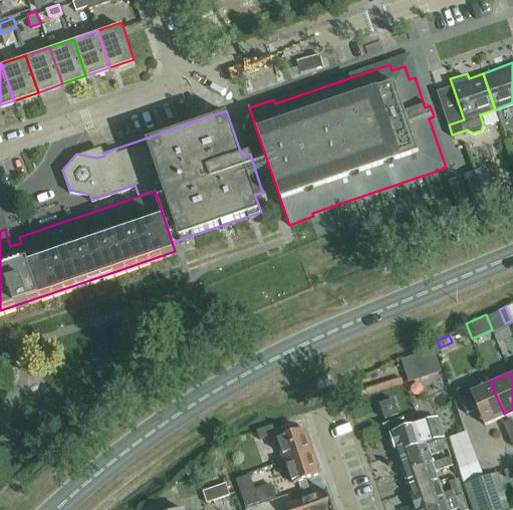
[(477,407),(484,423),(504,414),(490,381),(471,390),(468,383),(456,388),(466,411),(477,407)]
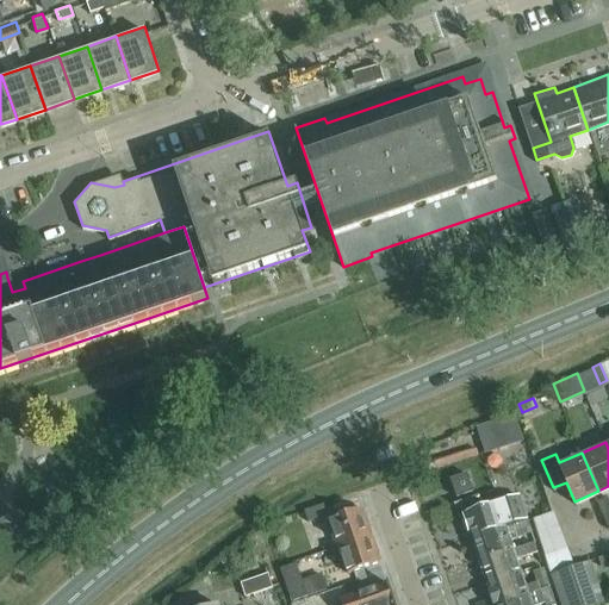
[(466,471),(449,475),(455,494),(472,488),(466,471)]
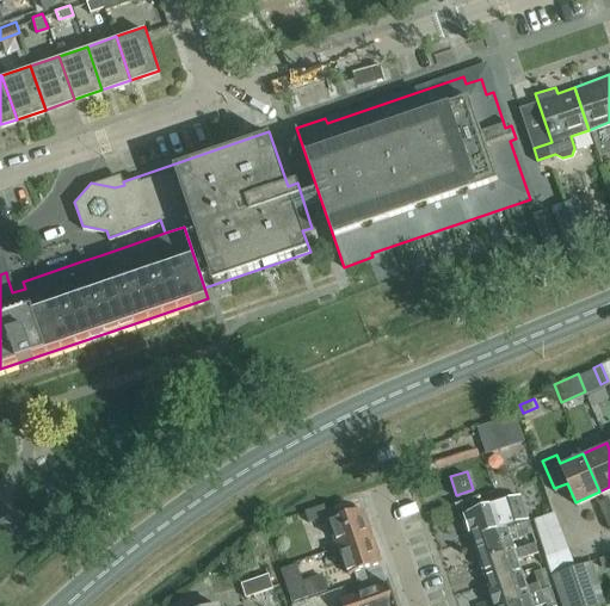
[(518,494),(497,500),(461,512),(469,536),(527,517),(518,494)]
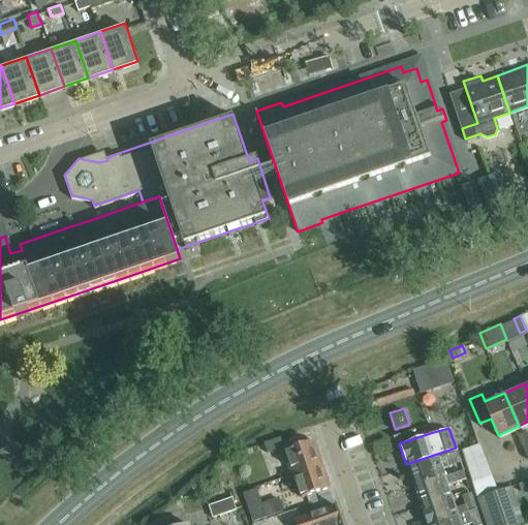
[(522,444),(527,441),(527,433),(526,429),(517,432),(522,444)]
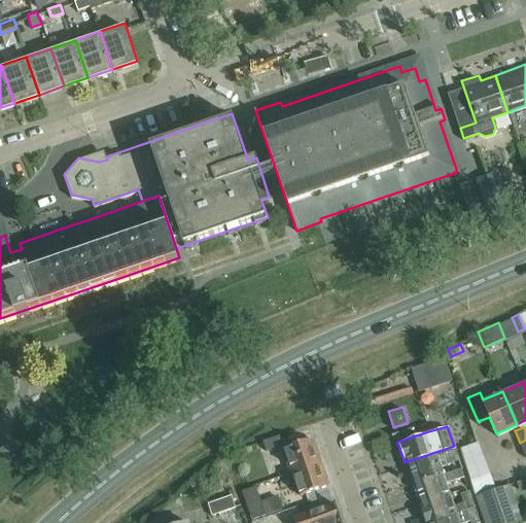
[(280,432),(261,439),(265,448),(283,442),(280,432)]
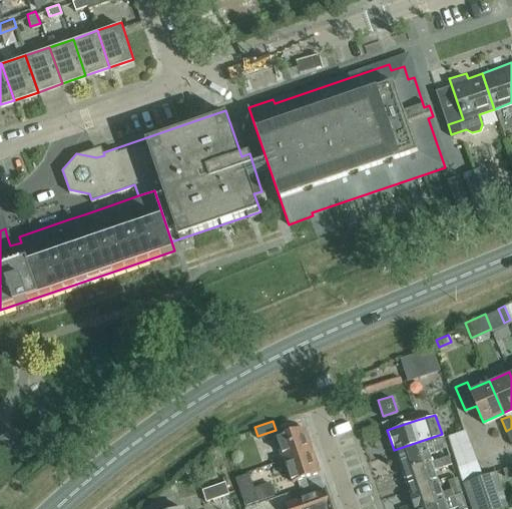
[(14,429),(6,425),(0,435),(10,441),(11,441),(16,430),(14,429)]
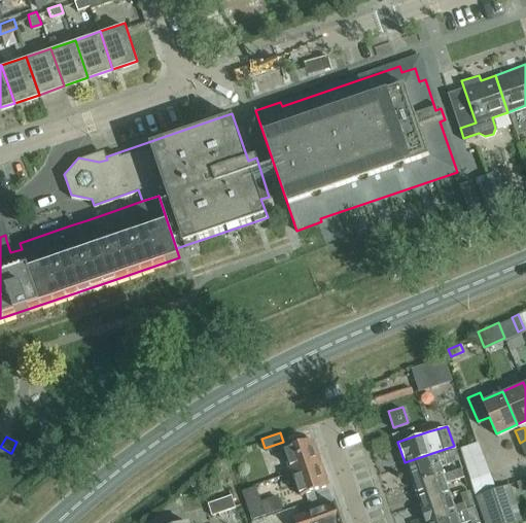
[(291,467),(318,458),(311,437),(283,446),(291,467)]
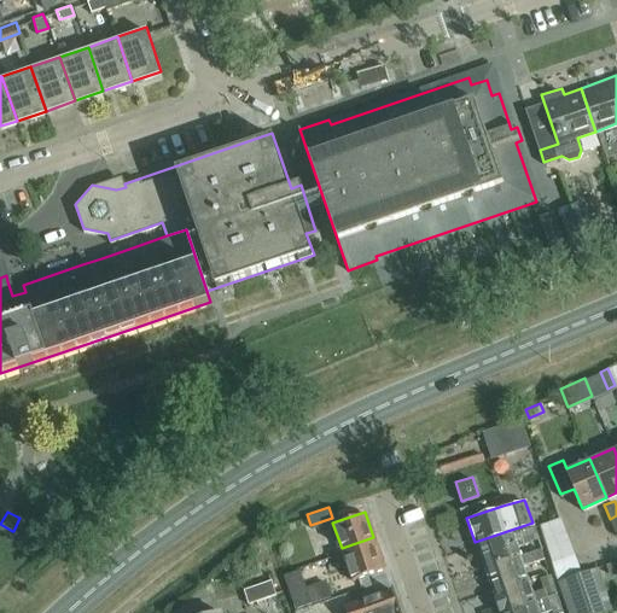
[(559,514),(539,521),(537,523),(556,577),(580,568),(559,514)]
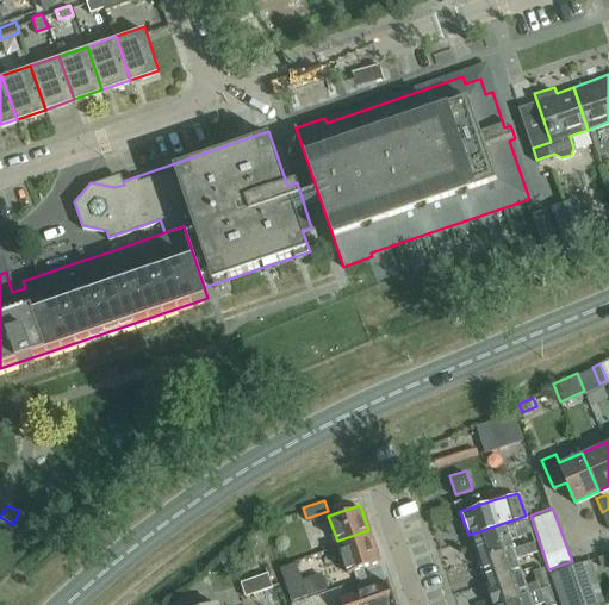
[(398,512),(401,534),(417,532),(415,510),(398,512)]
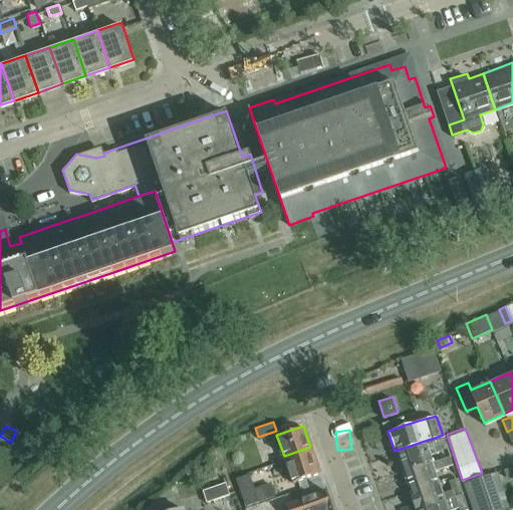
[(429,453),(447,446),(443,435),(395,451),(402,469),(432,459),(429,453)]
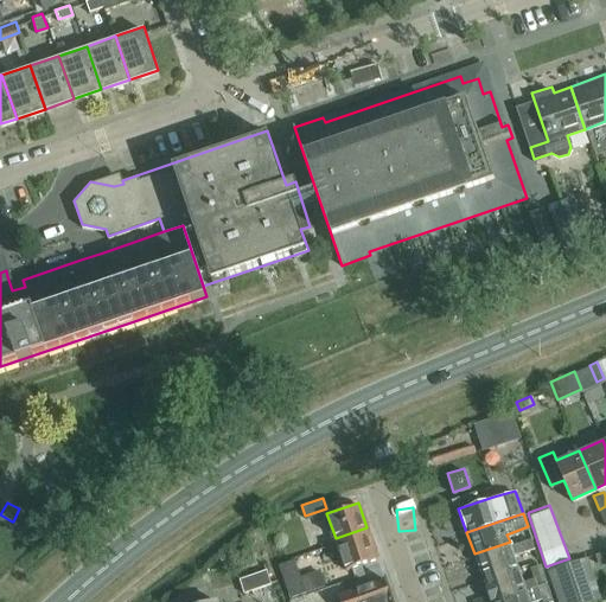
[(324,516),(299,524),(306,545),(332,537),(324,516)]
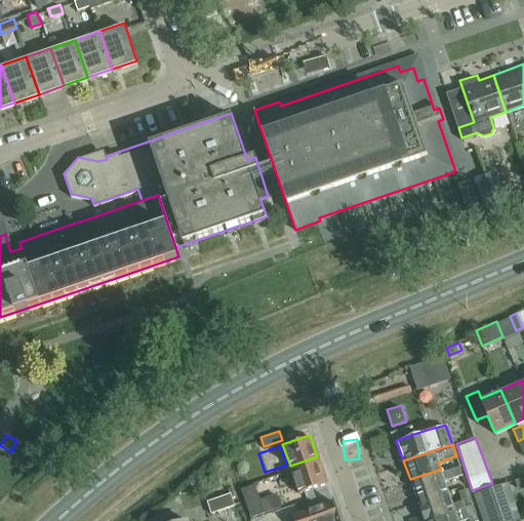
[(290,466),(297,489),(326,481),(317,456),(290,466)]
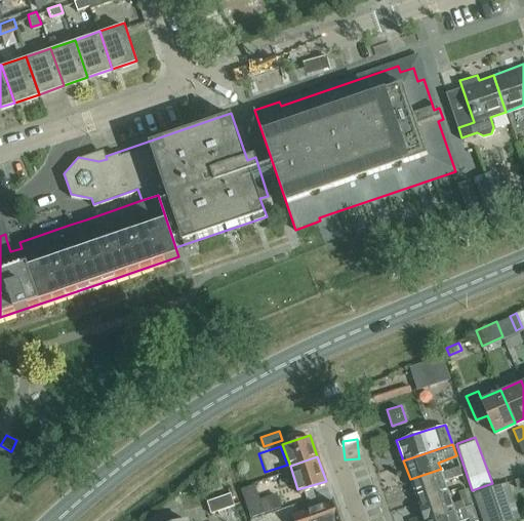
[(444,479),(453,476),(462,473),(459,464),(452,466),(441,470),(441,469),(410,479),(416,497),(447,487),(444,479)]
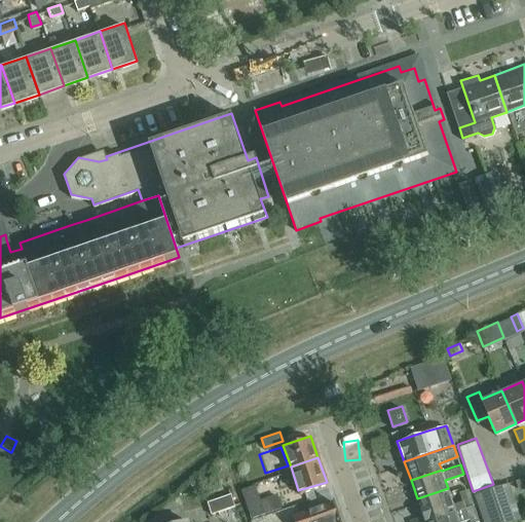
[(474,492),(484,521),(502,521),(520,516),(508,481),(474,492)]
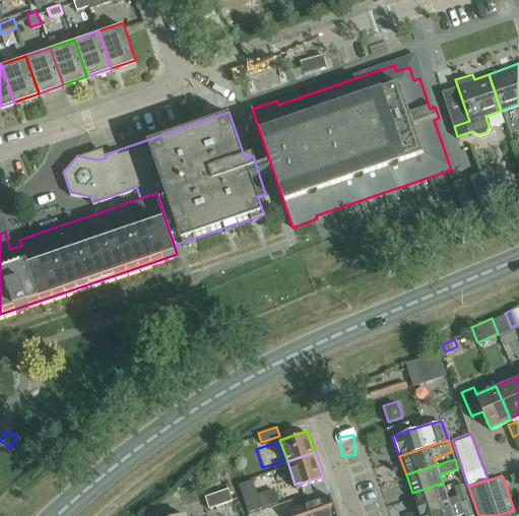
[(456,494),(448,497),(443,482),(412,493),(419,513),(467,496),(462,481),(453,485),(456,494)]
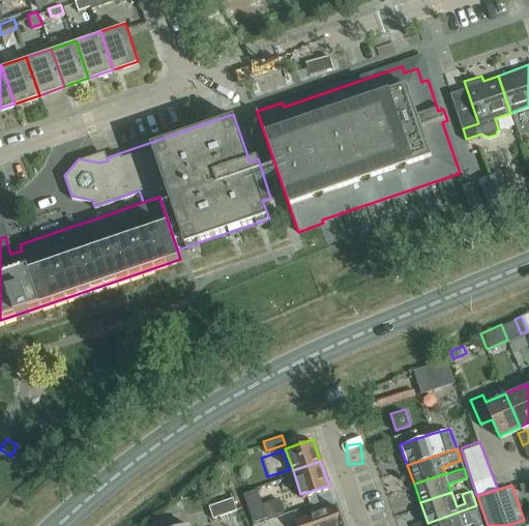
[(208,504),(212,517),(236,508),(232,496),(208,504)]
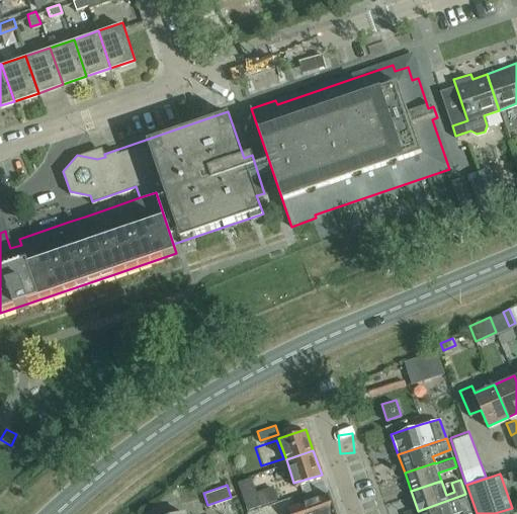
[(291,513),(319,513),(333,509),(327,491),(288,504),(291,513)]
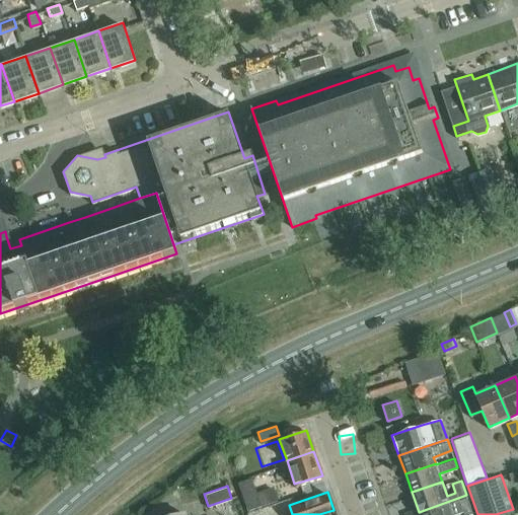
[(453,514),(451,509),(460,506),(463,514),(465,514),(473,513),(466,495),(419,512),(419,514),(453,514)]
